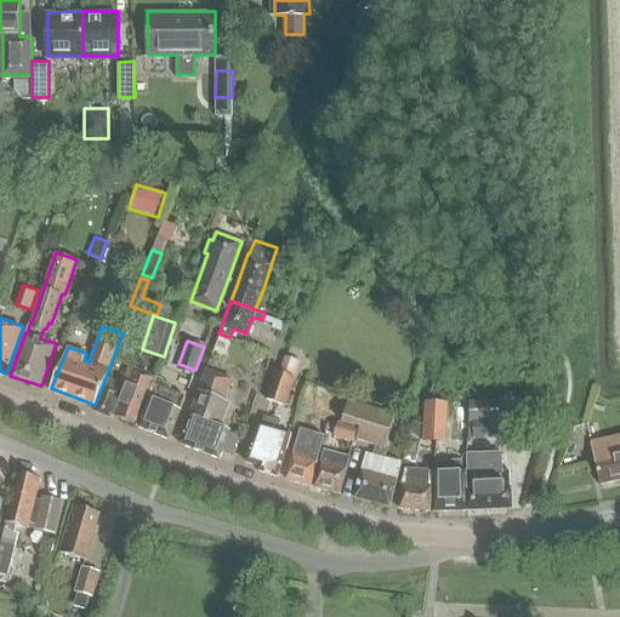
[(302,359),(285,353),(279,370),(277,369),(267,396),(286,404),(302,359)]
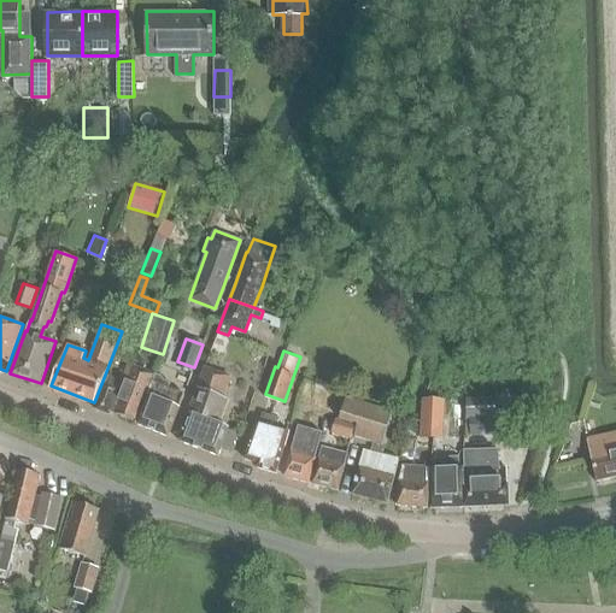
[(110,411),(136,422),(157,372),(130,361),(130,364),(123,381),(109,376),(98,404),(95,408),(110,413),(110,411)]
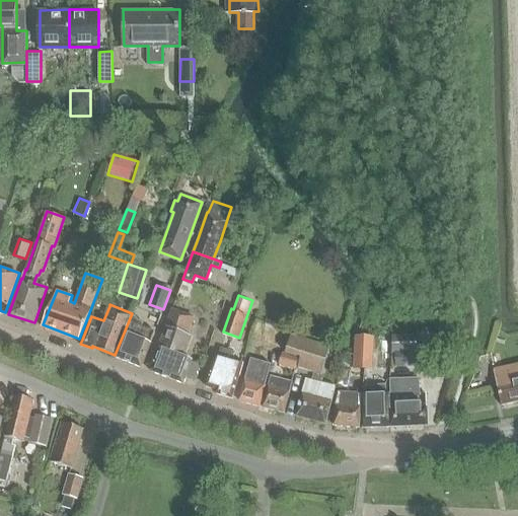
[(164,330),(190,340),(192,336),(187,334),(194,314),(172,306),(164,330)]
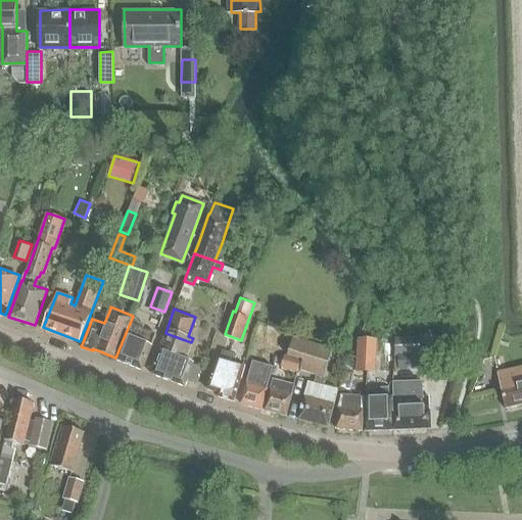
[(115,358),(115,359),(142,369),(156,333),(143,328),(145,324),(140,322),(139,318),(133,316),(115,358)]
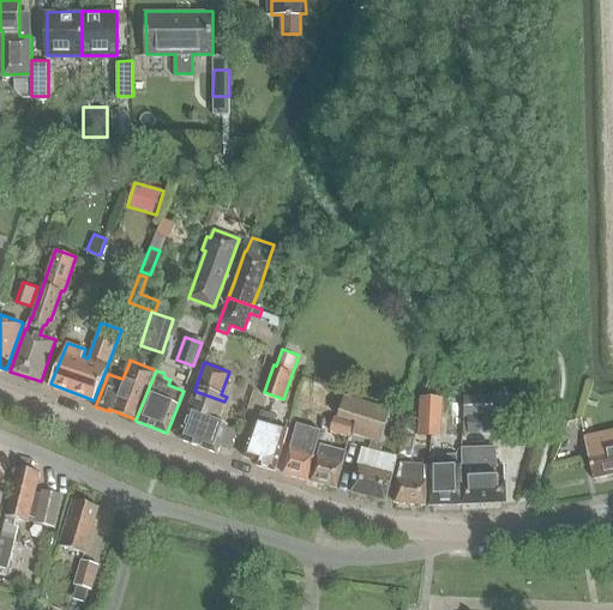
[(218,420),(224,402),(194,391),(187,410),(188,411),(179,438),(216,452),(220,442),(229,446),(235,429),(226,427),(227,423),(218,420)]
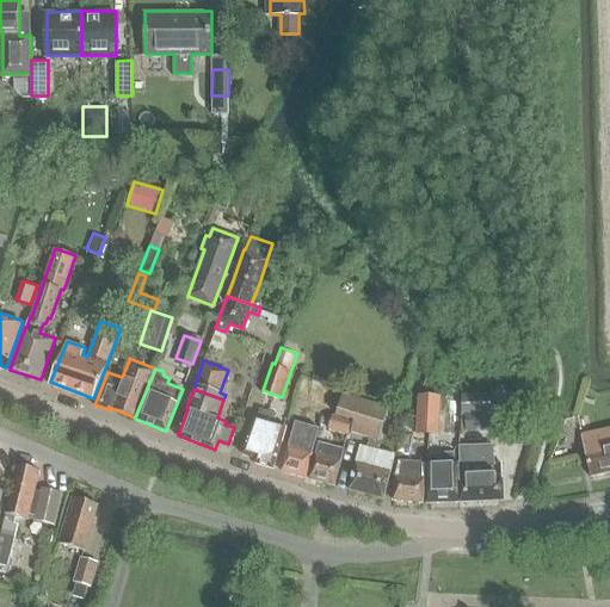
[(462,392),(462,396),(462,412),(466,412),(466,428),(492,428),(491,396),(491,391),(462,392)]
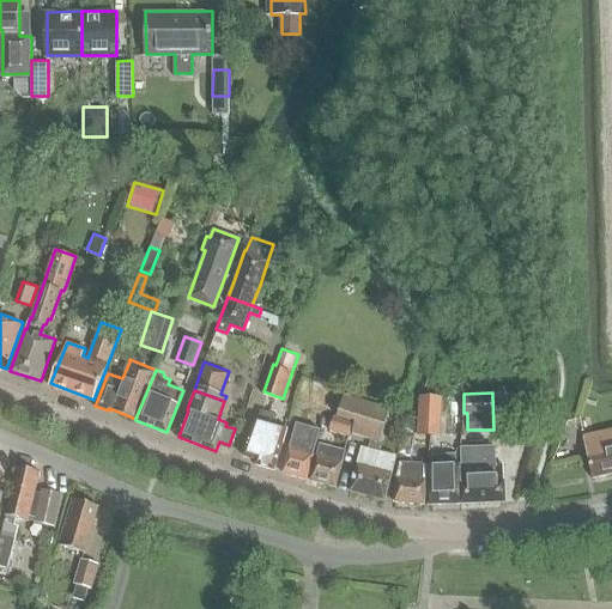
[(379,440),(388,408),(343,394),(337,415),(355,420),(351,432),(379,440)]
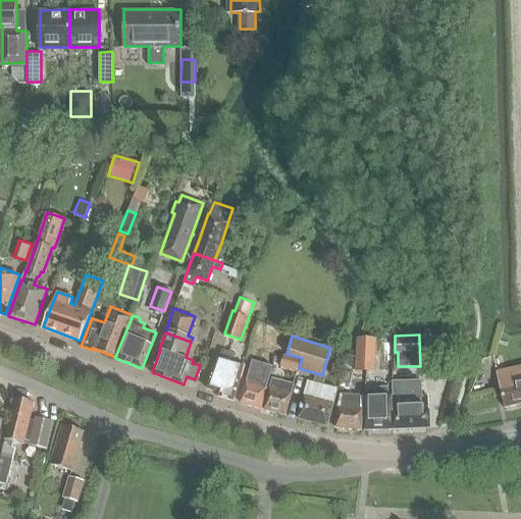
[(374,368),(375,340),(359,340),(358,367),(374,368)]
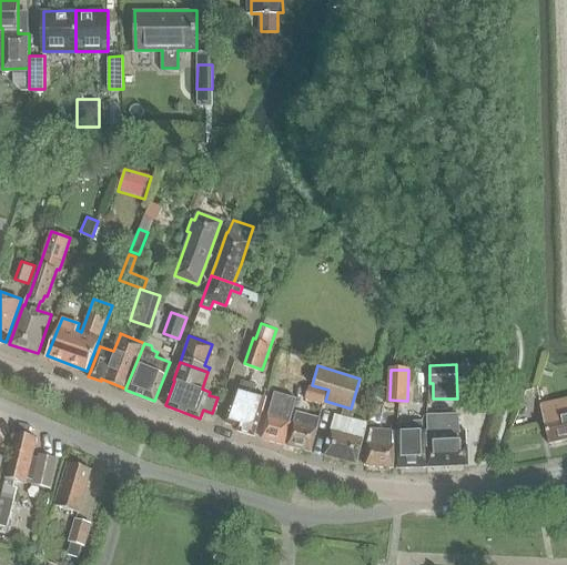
[(225,419),(225,421),(236,424),(235,429),(253,434),(264,397),(254,394),(257,384),(242,379),(239,390),(238,389),(225,419)]
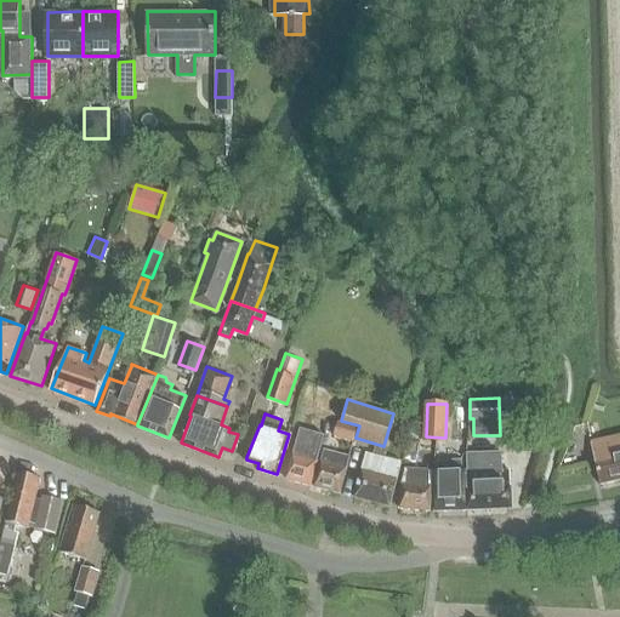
[(352,440),(357,427),(337,421),(333,434),(352,440)]
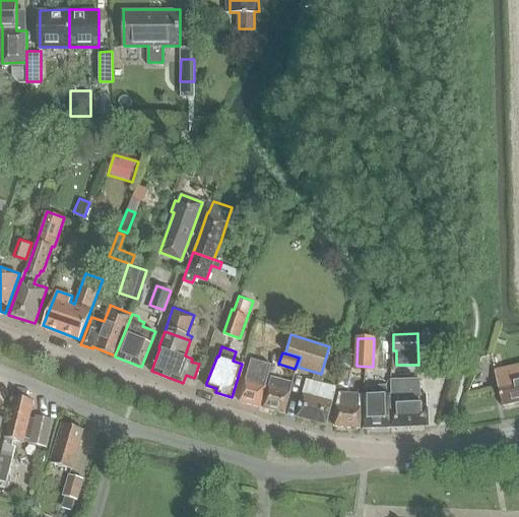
[(252,358),(240,399),(260,405),(272,364),(252,358)]
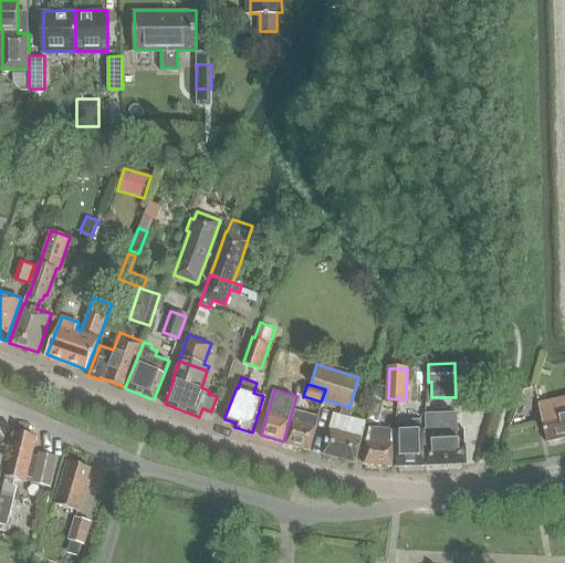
[(564,395),(539,402),(546,440),(564,436),(564,395)]
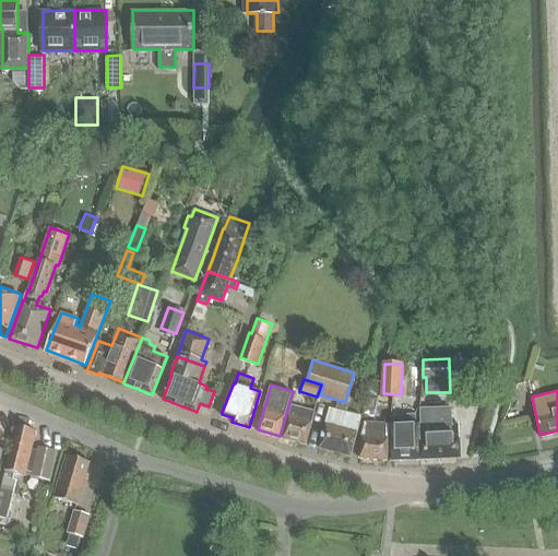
[(305,442),(313,410),(292,404),(283,437),(305,442)]
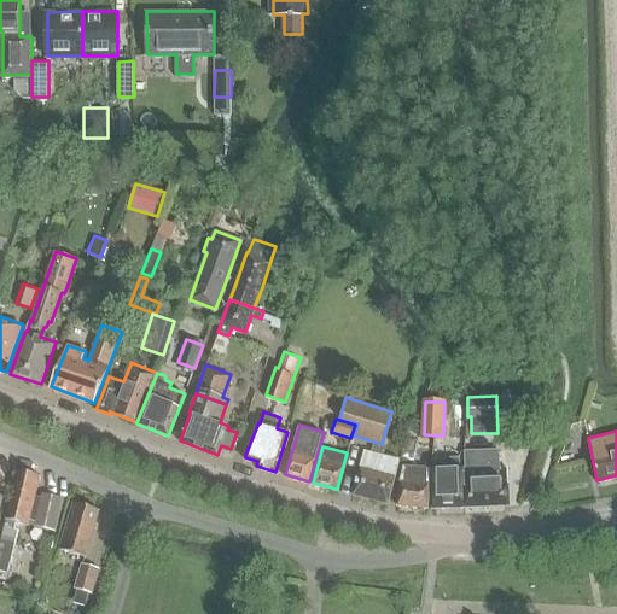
[(465,506),(508,503),(507,467),(500,467),(499,449),(465,451),(465,467),(464,467),(465,506)]
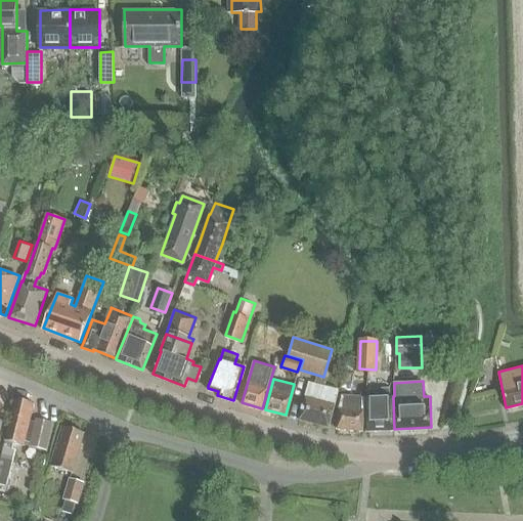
[(328,426),(338,388),(308,382),(298,418),(328,426)]
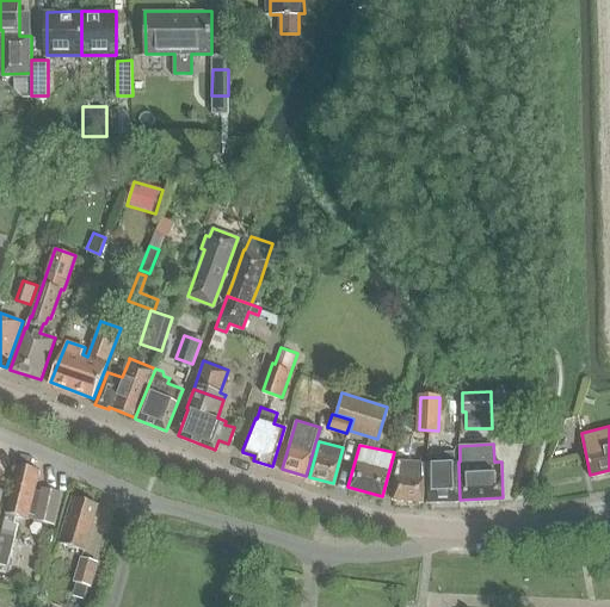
[(458,462),(456,462),(455,450),(439,450),(439,452),(431,452),(427,463),(429,501),(460,500),(458,462)]
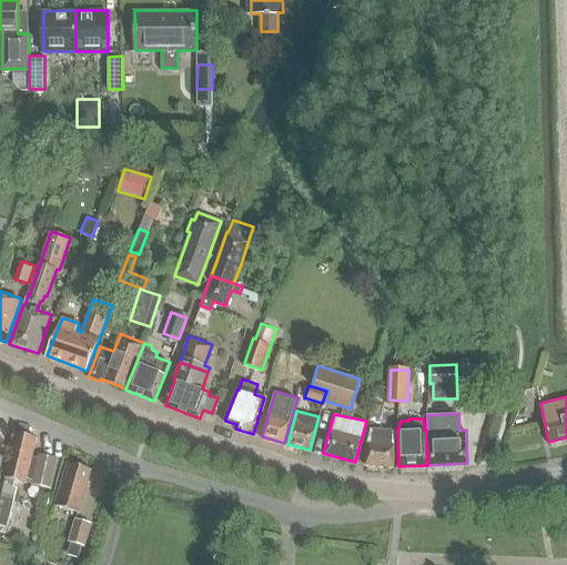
[(392,465),(395,427),(370,426),(364,464),(392,465)]
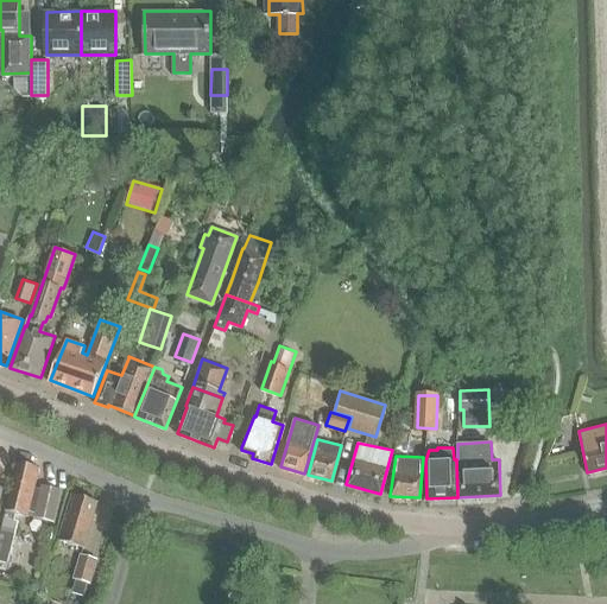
[(18,462),(0,536),(0,559),(8,563),(19,520),(16,519),(18,512),(27,514),(29,510),(36,512),(42,487),(35,485),(39,466),(36,465),(33,462),(26,461),(23,463),(18,462)]
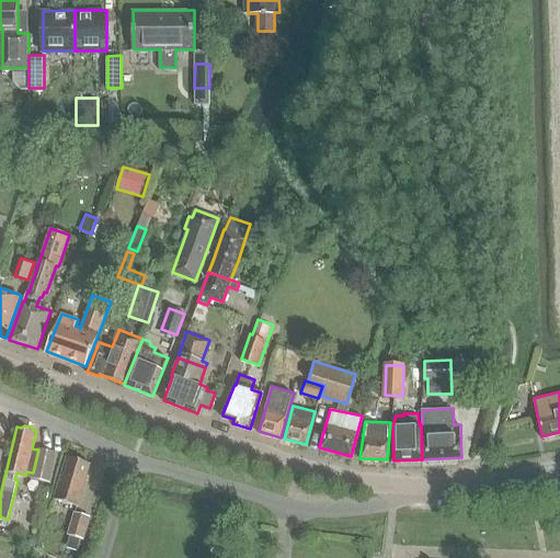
[(49,481),(57,451),(40,447),(38,450),(33,473),(32,477),(49,481)]
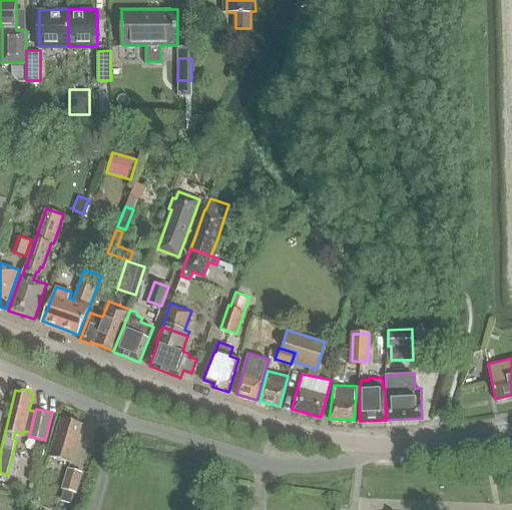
[(71,461),(82,422),(61,416),(50,454),(71,461)]
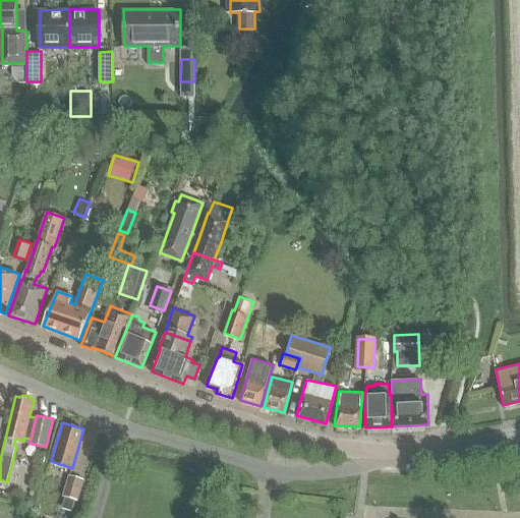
[(77,499),(83,477),(70,473),(64,495),(77,499)]
